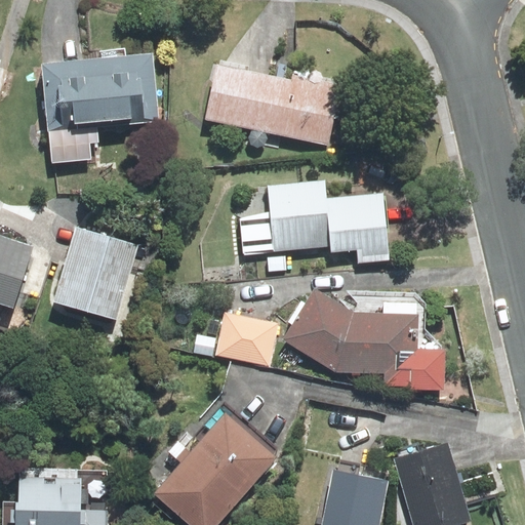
[(144,61),(38,73),(45,132),(151,119),(144,61)]
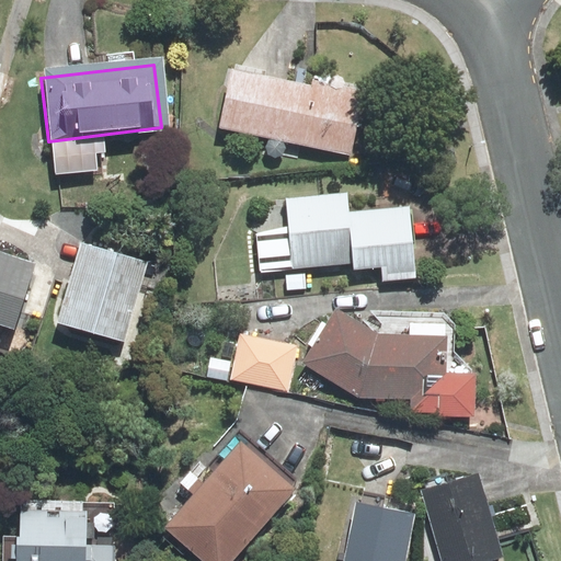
[(347,153),(361,91),(311,81),(308,94),(227,78),(217,128),(347,153)]
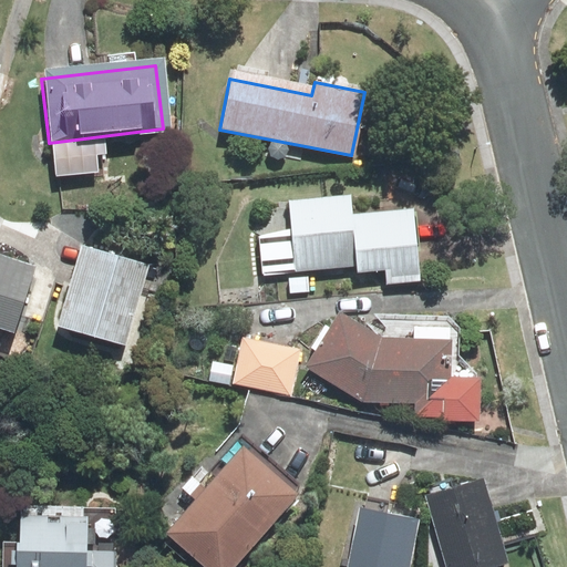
[(342,203),(288,207),(295,272),(356,267),(357,274),(385,271),(387,276),(412,274),(406,217),(344,223),(342,203)]
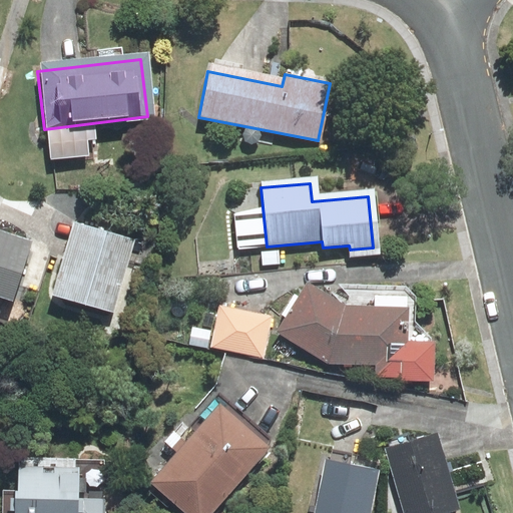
[(128,239),(82,226),(61,297),(107,310),(128,239)]
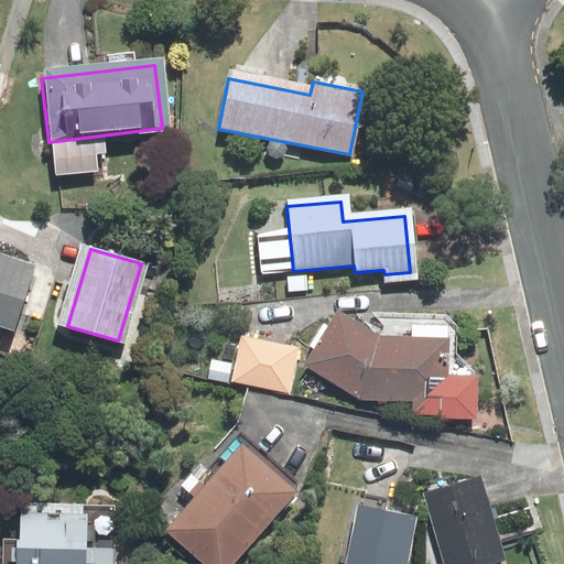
[(0,328),(17,334),(35,278),(0,266),(0,328)]
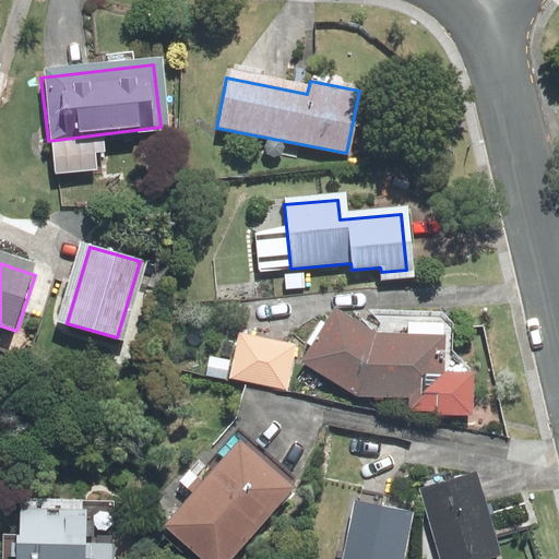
[(375,341),(331,316),(302,365),(356,394),(408,396),(407,413),(464,415),(465,380),(437,379),(437,342),(375,341)]
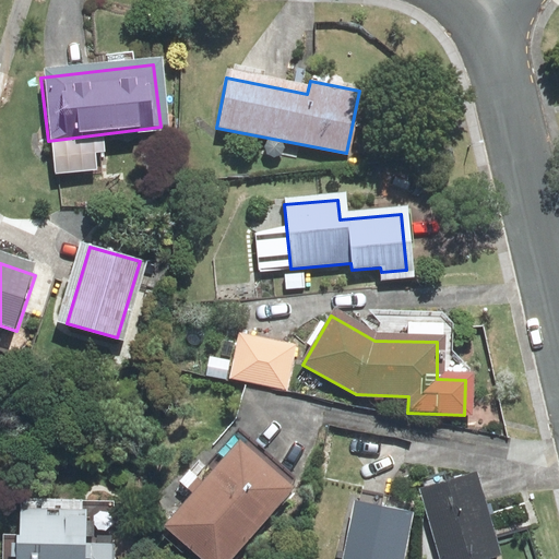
[(286,388),(294,348),(241,339),(234,378),(286,388)]
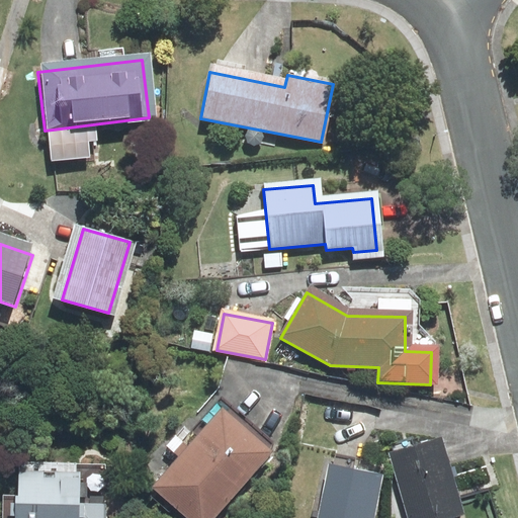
[(208,351),(210,338),(192,334),(189,348),(208,351)]
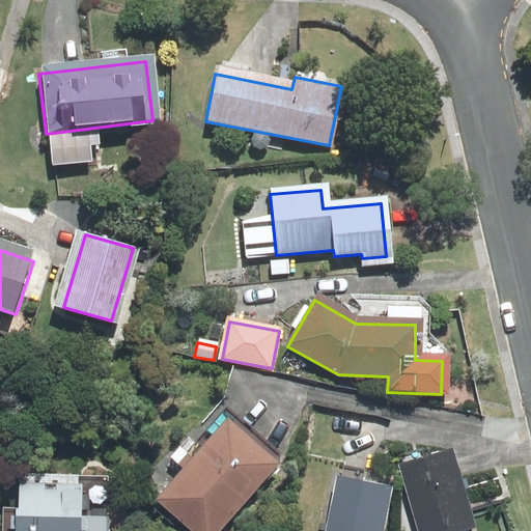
[(213,530),(268,466),(224,429),(160,506),(189,530),(213,530)]
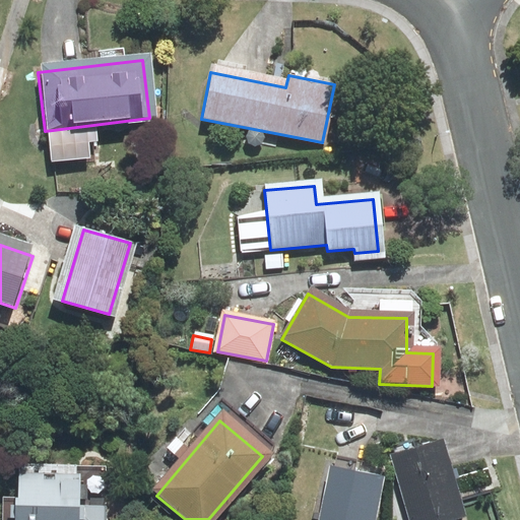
[(440,447),(392,462),(409,519),(456,519),(461,519),(440,447)]
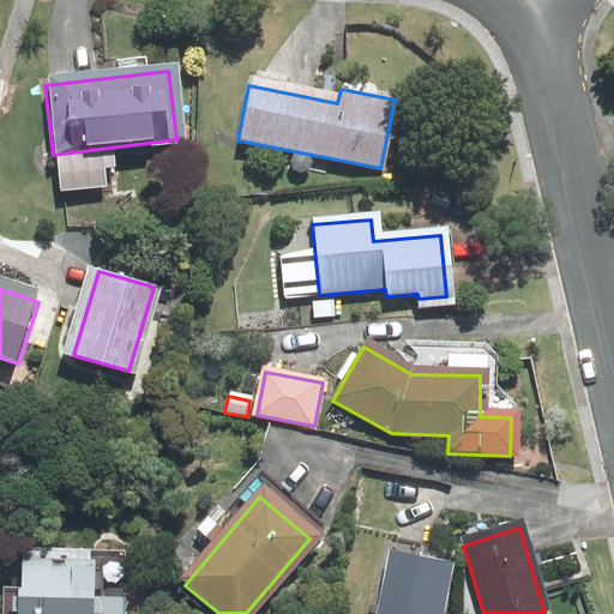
[(433,613),(444,566),(396,557),(384,613),(433,613)]
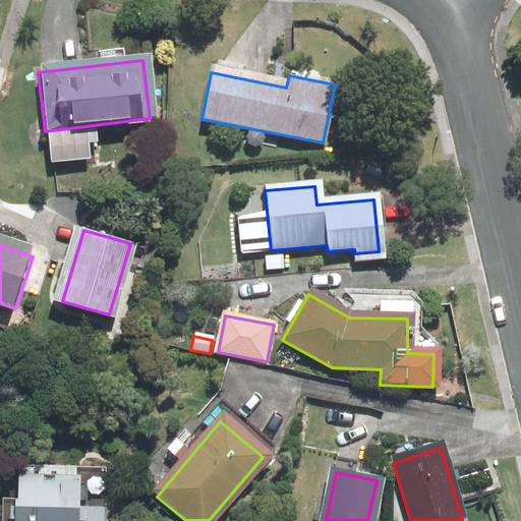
[(70,520),(72,480),(17,479),(16,520),(70,520)]
